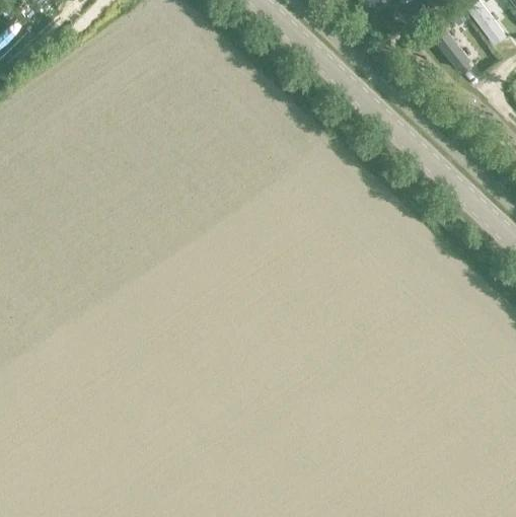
[(413,0),(412,0),(398,5),(402,16),(416,11),(421,9),(417,0),(413,0)]
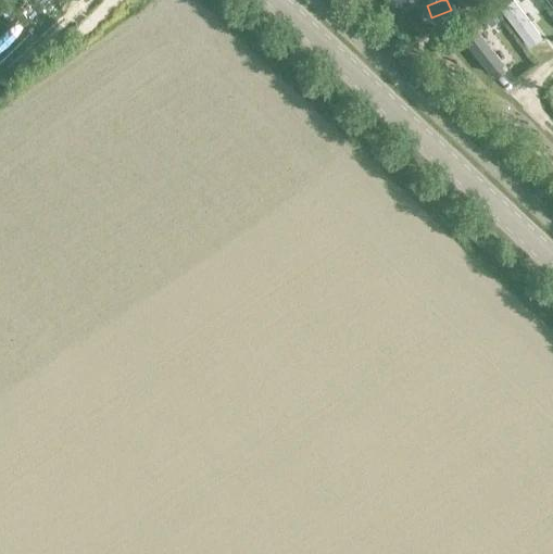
[(454,0),(460,12),(469,7),(465,0),(454,0)]
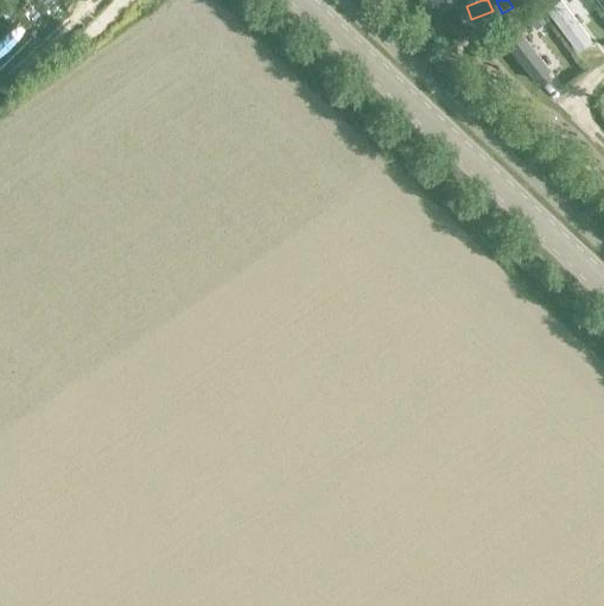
[(592,44),(561,1),(547,12),(579,55),(592,44)]
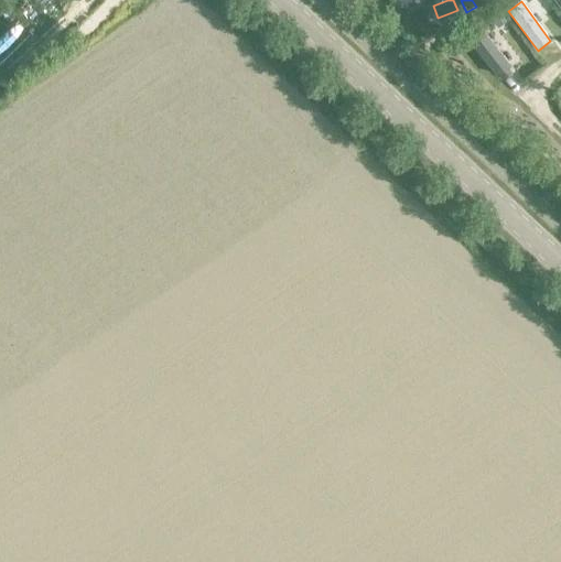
[(511,66),(484,30),(470,41),(496,77),(511,66)]
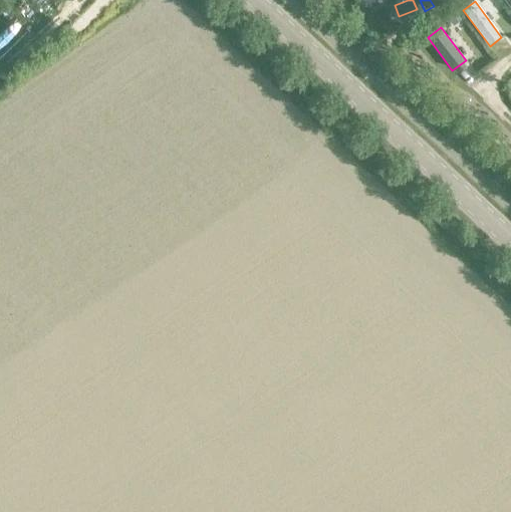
All buildings are outlined.
